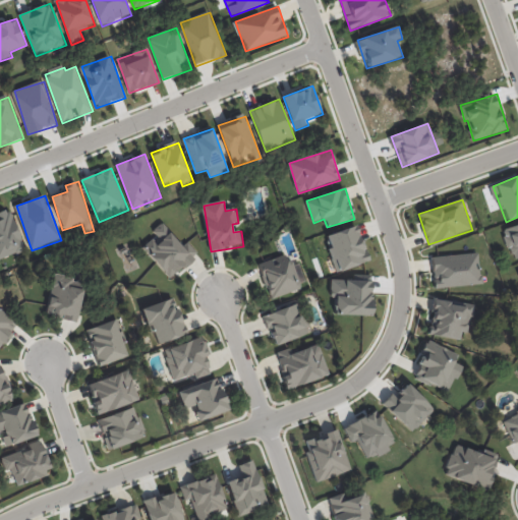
[(0,260),(26,249),(11,209),(0,213),(0,260)]
